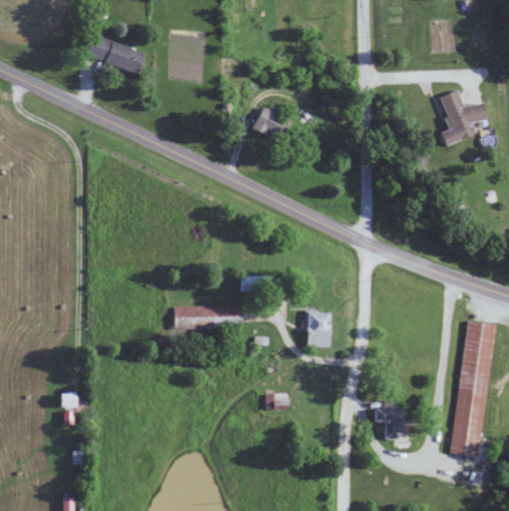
[(136,74),(145,53),(94,34),(86,55),(136,74)]
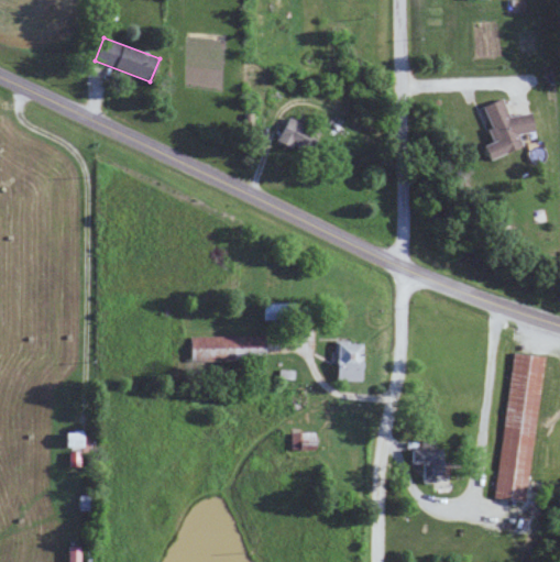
[(483,106),(491,129),(487,130),(492,142),(483,146),(487,158),(522,147),(518,135),(534,130),(527,111),(509,118),(503,99),(483,106)]
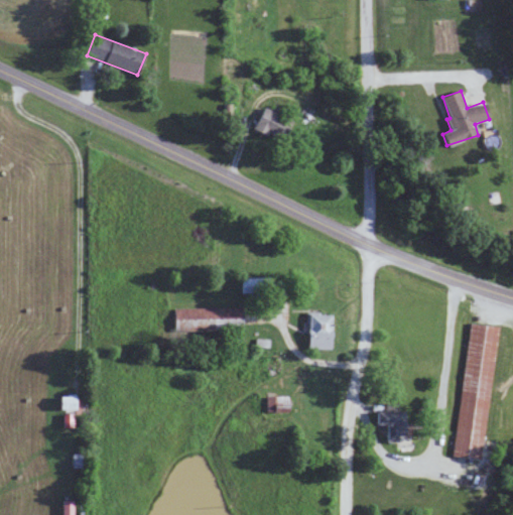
[(253,128),(279,141),(289,120),(262,108),(253,128)]
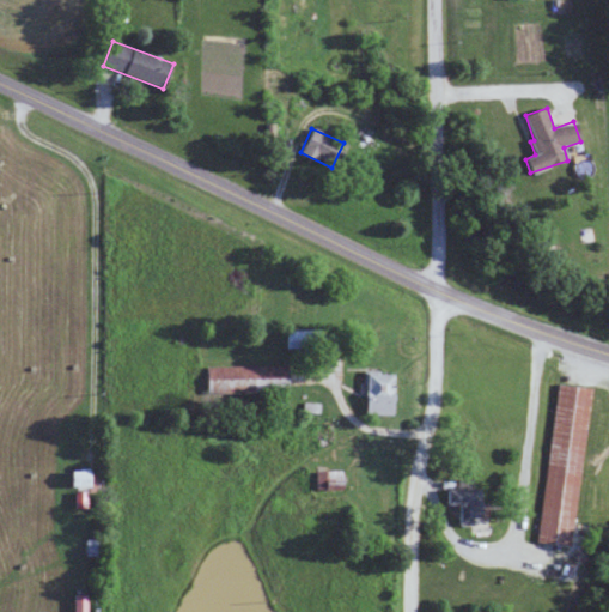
[(322,331),(287,331),(287,349),(322,350),(322,331)]
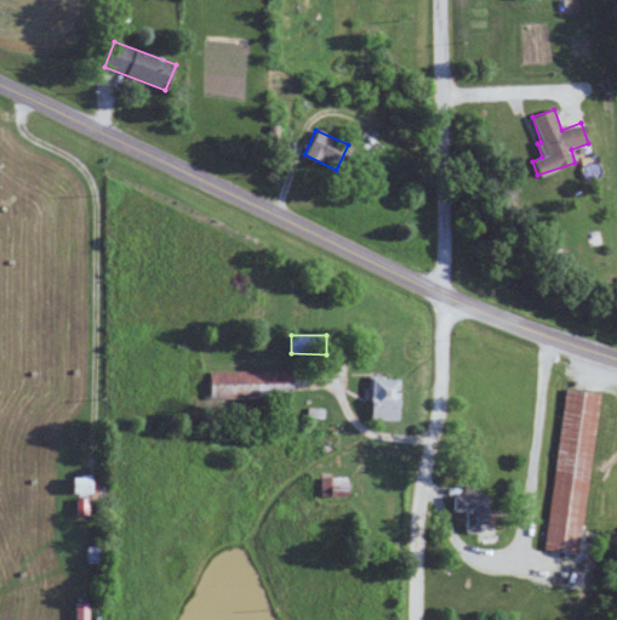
[(293,398),(293,370),(210,371),(210,399),(293,398)]
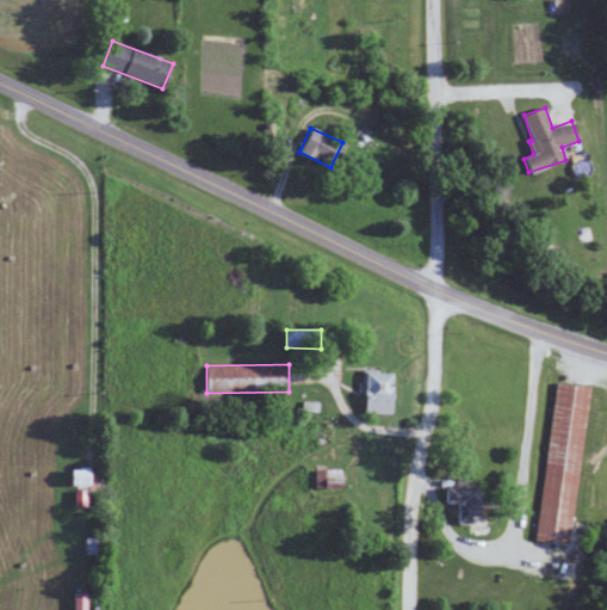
[(365,414),(394,413),(392,371),(365,371),(365,414)]
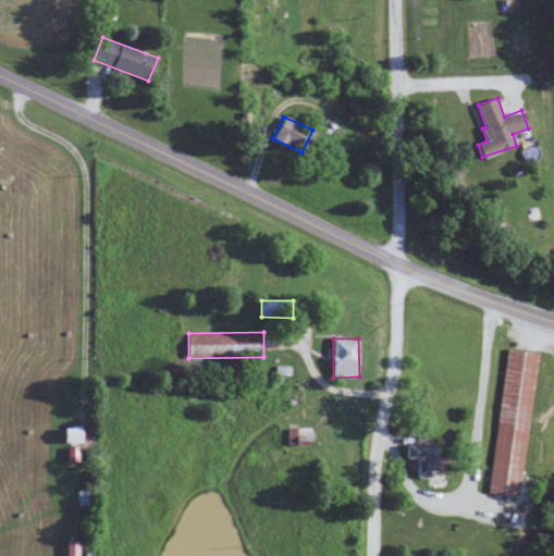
[(540,353),(509,348),(491,494),(520,497),(540,353)]
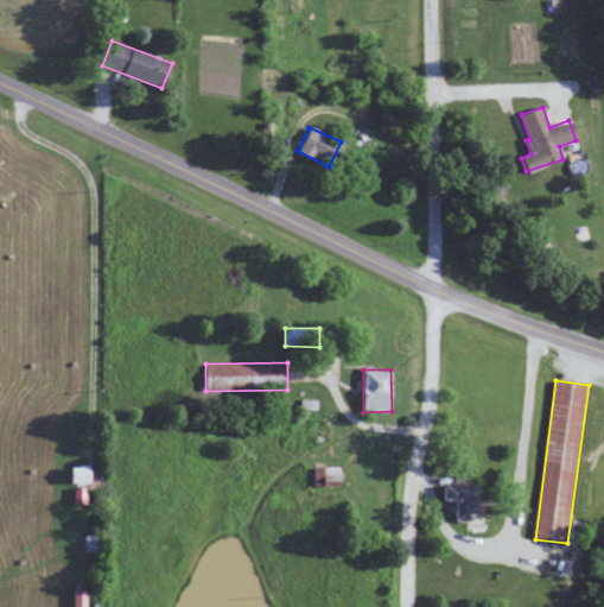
[(69,482),(93,482),(94,466),(69,466),(69,482)]
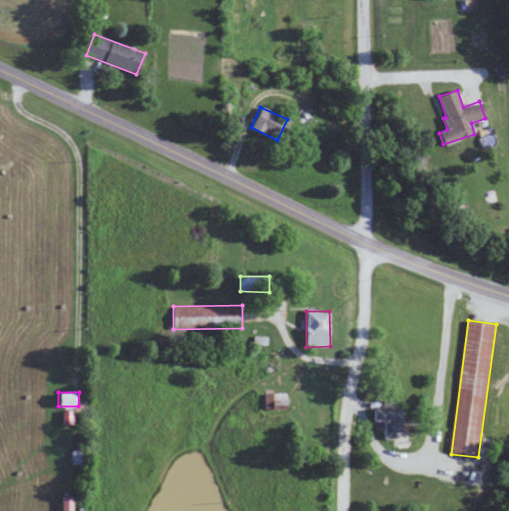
[(266,409),(288,409),(288,393),(266,394),(266,409)]
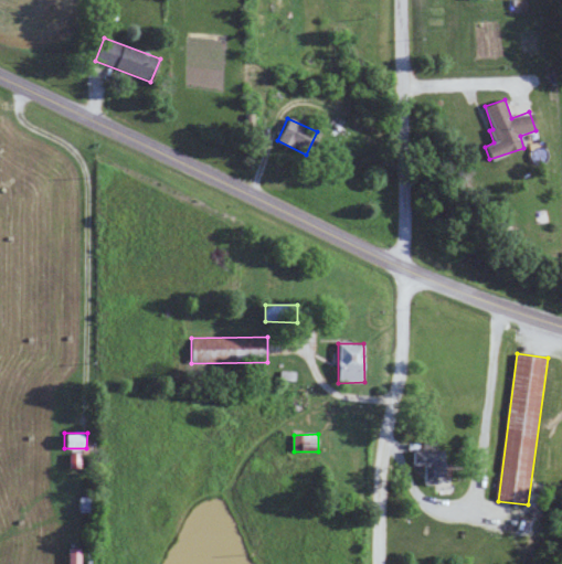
[(83,563),(84,547),(70,547),(70,563),(83,563)]
